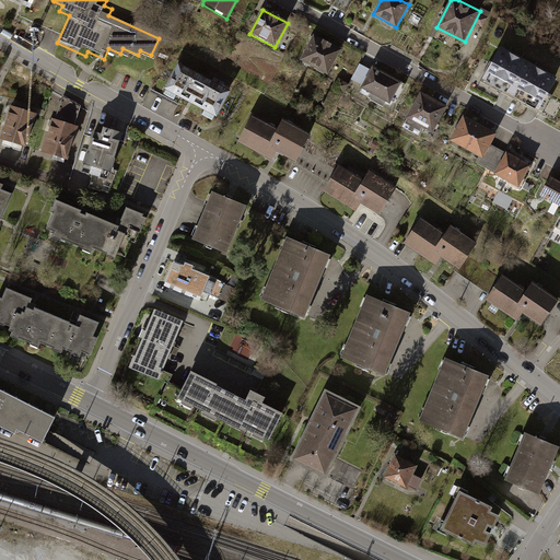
[(341,49),(313,35),(300,62),(329,76),(341,49)]
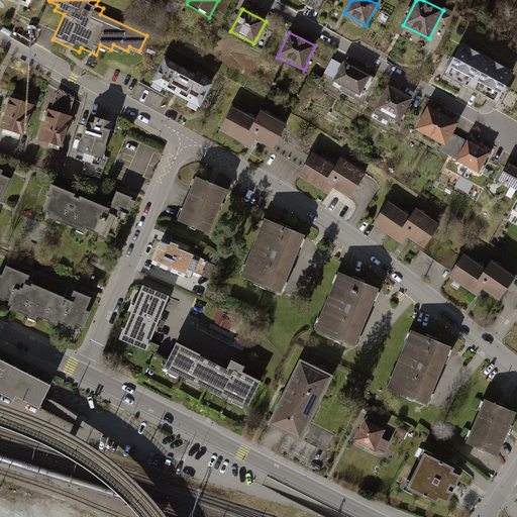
[(516,70),(461,39),(443,73),(499,103),(516,70)]
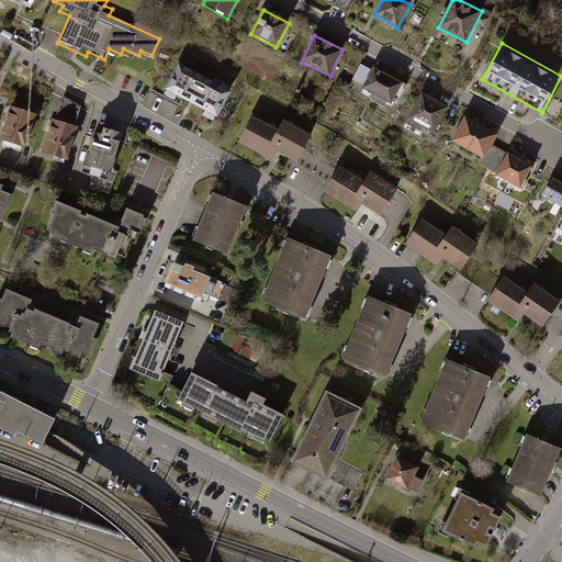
[(231,93),(178,64),(164,90),(216,119),(231,93)]
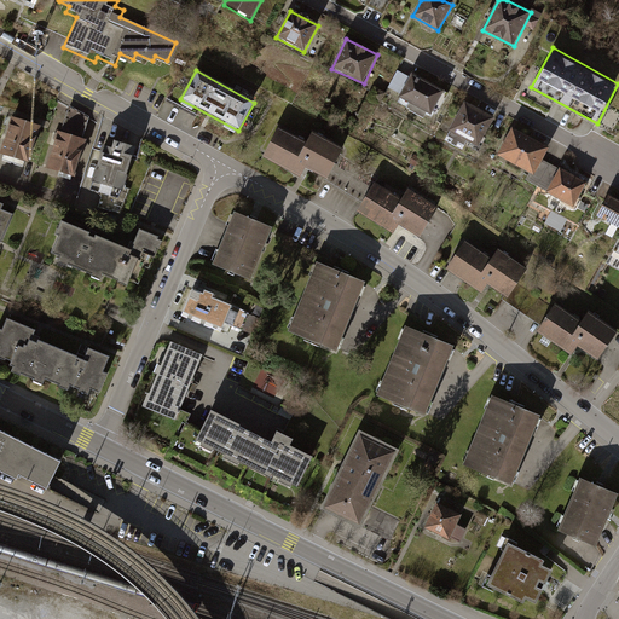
[(445,91),(411,74),(400,97),(434,113),(445,91)]
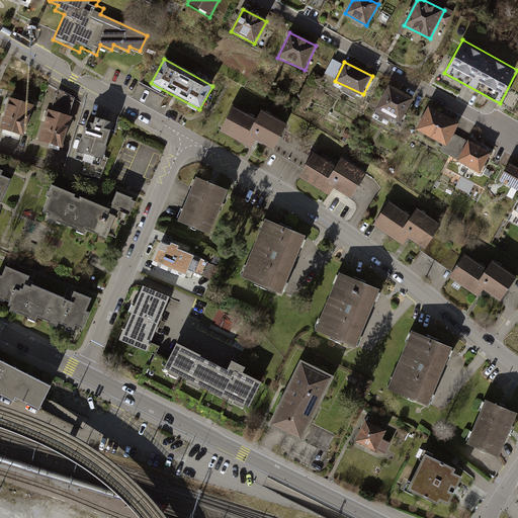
[(414,99),(390,86),(376,110),(401,123),(414,99)]
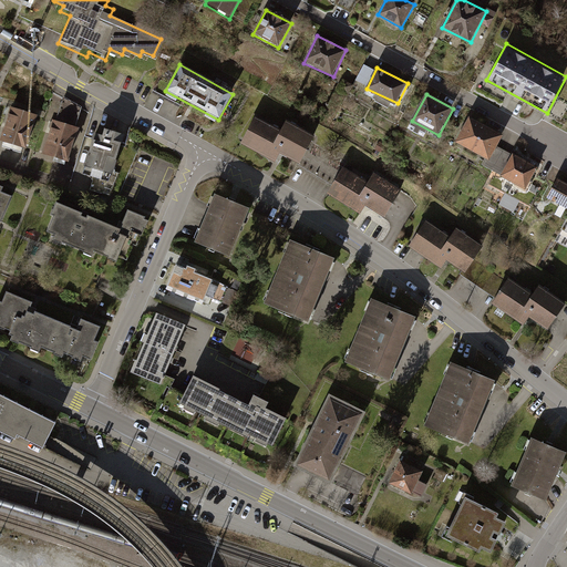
[(27,103),(11,99),(0,134),(0,142),(12,146),(27,151),(40,107),(27,103)]
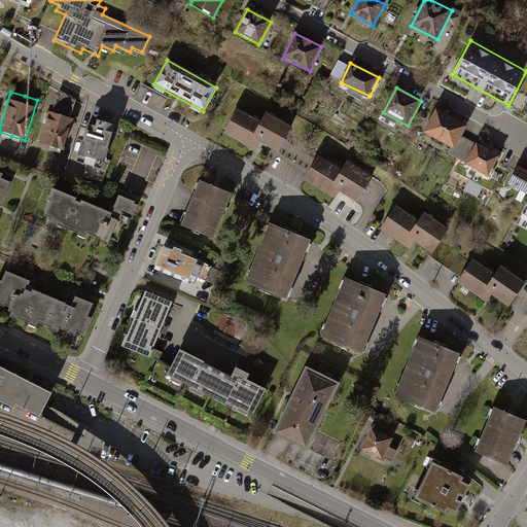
[(65,102),(51,99),(40,144),(53,147),(66,151),(78,106),(65,102)]
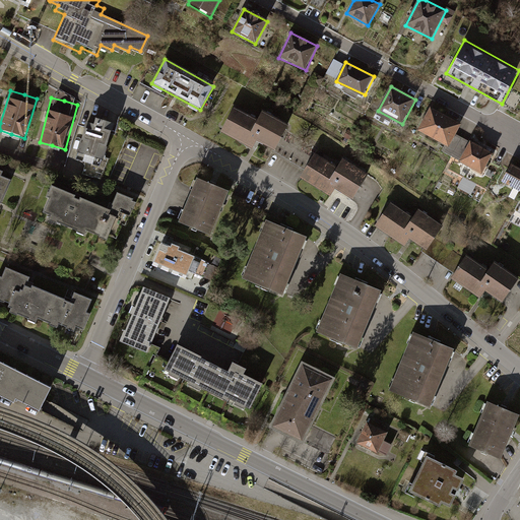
[(461,126),(431,110),(418,132),(449,148),(461,126)]
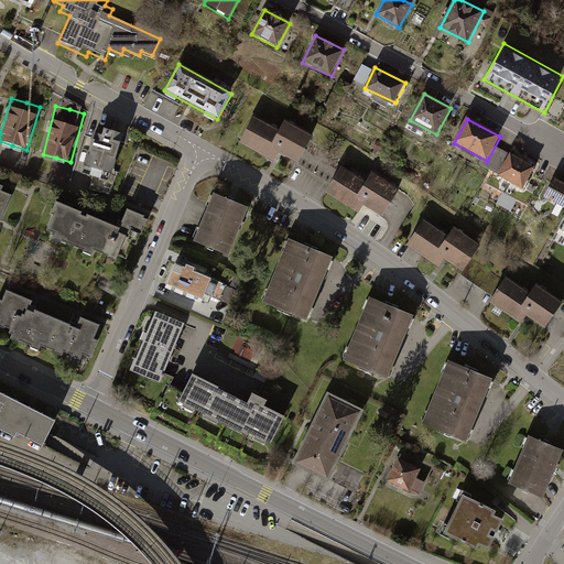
[(278,133),(253,121),(240,147),(273,164),(278,155),(299,167),(314,139),(283,122),(278,133)]
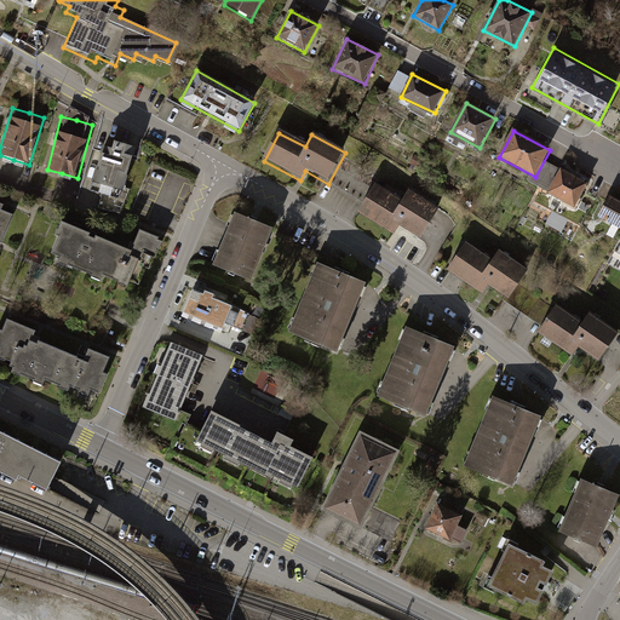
[(120,143),(101,138),(86,191),(105,196),(124,201),(137,148),(120,143)]
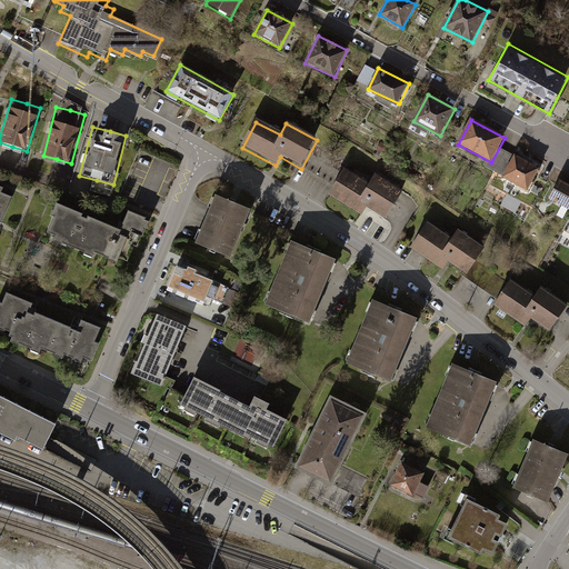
[(527,191),(538,170),(515,158),(503,179),(527,191)]
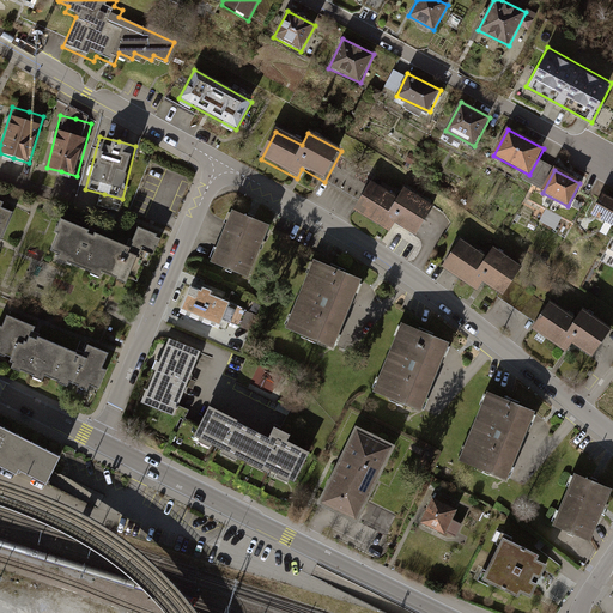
[(398,200),(370,183),(353,211),(389,234),(395,224),(417,237),(435,208),(404,189),(398,200)]
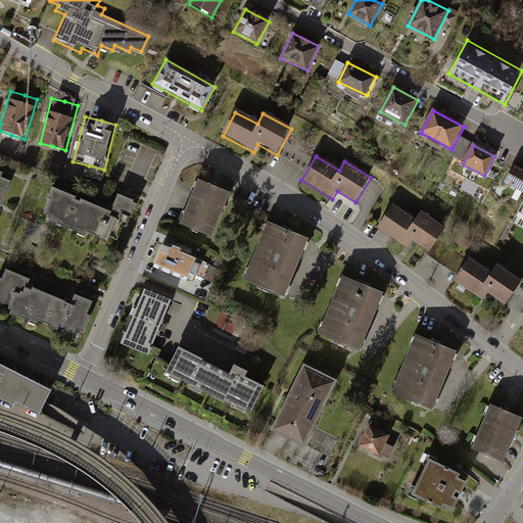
[(522,167),(514,162),(505,181),(522,190),(522,167)]
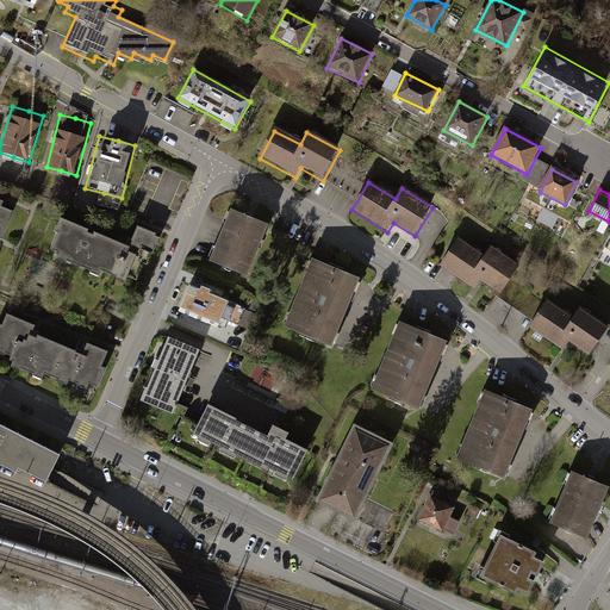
[(0,240),(14,211),(0,204),(0,240)]
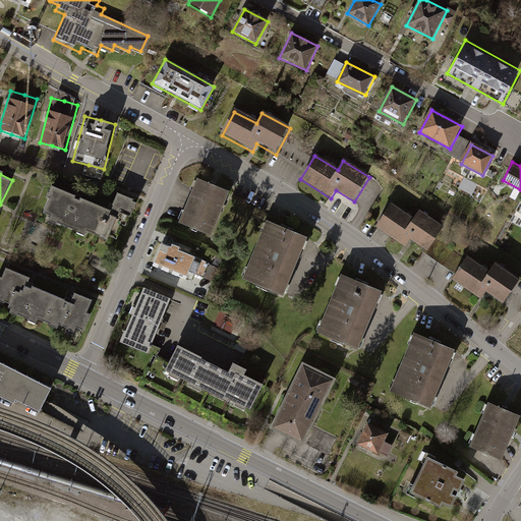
[(474,193),(478,184),(465,177),(461,187),(474,193)]
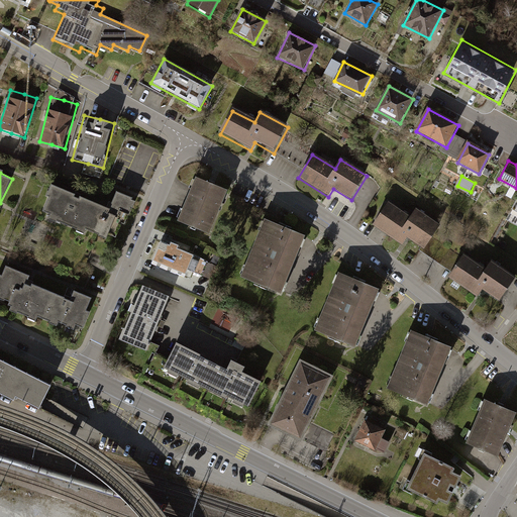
[(226,192),(194,179),(176,221),(209,234),(226,192)]
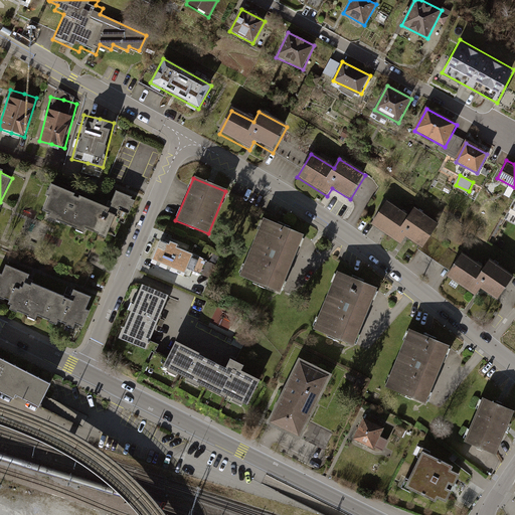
[(99,233),(111,206),(55,182),(43,209),(99,233)]
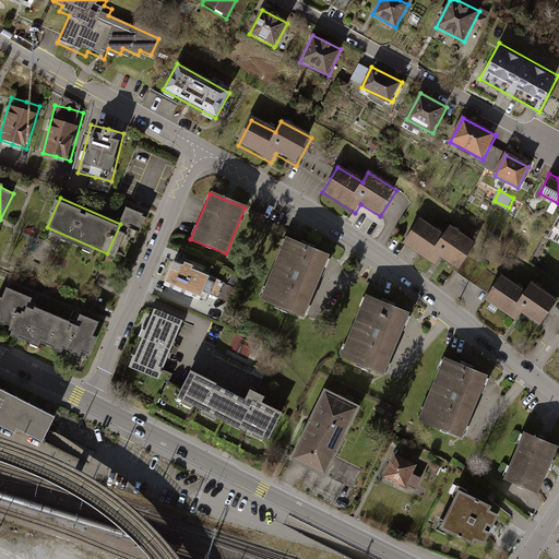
[(150,215),(128,206),(120,224),(107,253),(129,263),(150,215)]
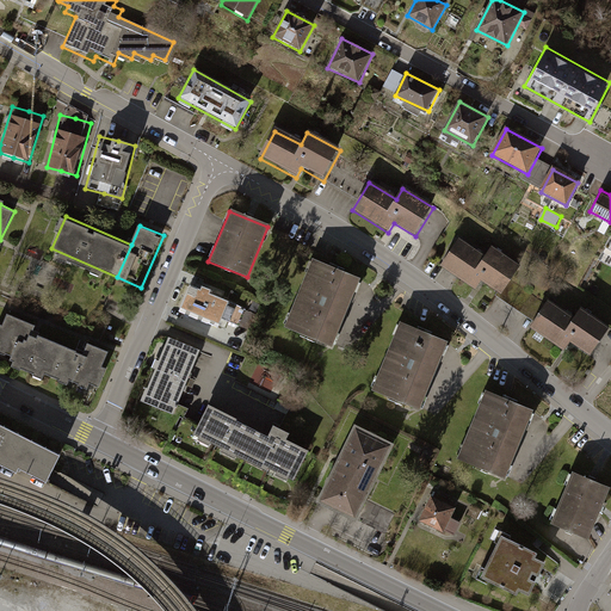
[(610,227),(596,255),(610,263),(610,227)]
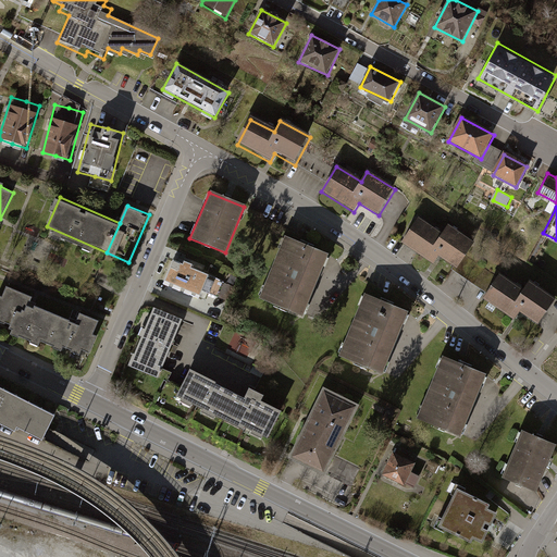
[(442,235),(420,220),(403,244),(434,265),(440,258),(458,271),(477,245),(449,225),(442,235)]
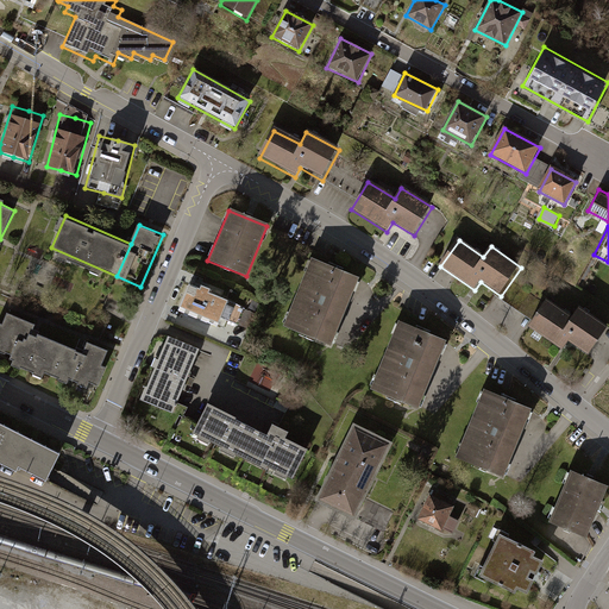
[(360,281),(312,262),(287,328),(334,347),(360,281)]
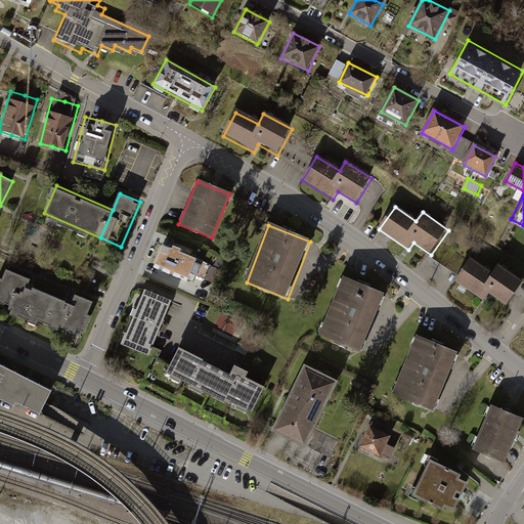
[(201,259),(163,245),(153,269),(190,284),(201,259)]
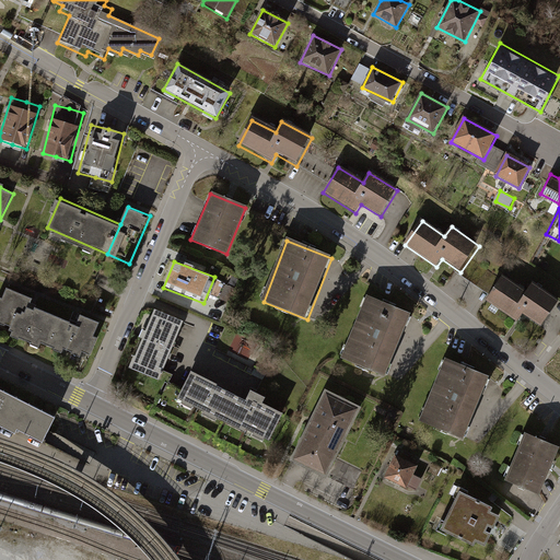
[(525,294),(503,279),(488,302),(517,323),(523,314),(543,328),(559,302),(533,283),(525,294)]
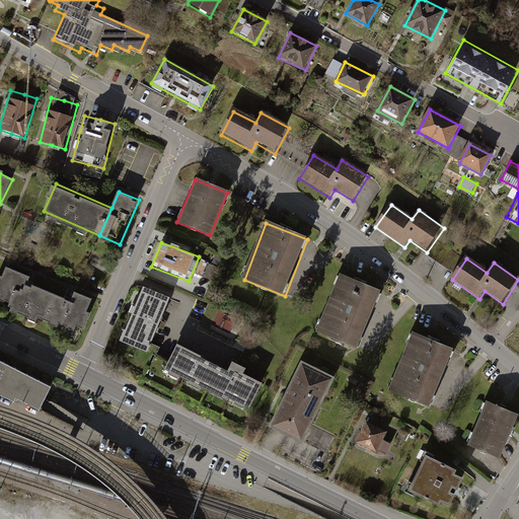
[(18,271),(5,265),(0,276),(0,298),(13,305),(10,313),(59,336),(65,322),(84,331),(96,304),(88,300),(80,297),(76,305),(31,285),(34,278),(18,271)]
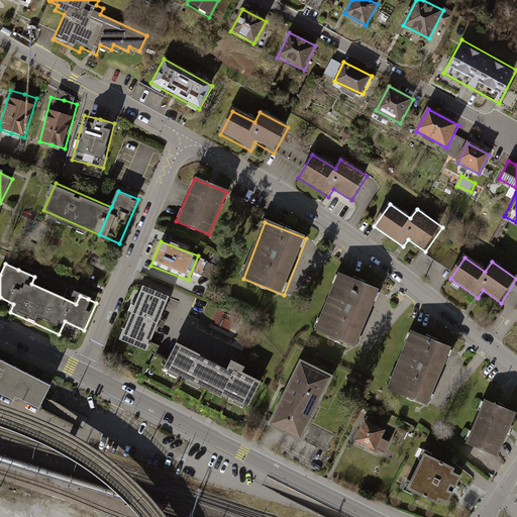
[(378,291),(336,275),(314,328),(355,345),(378,291)]
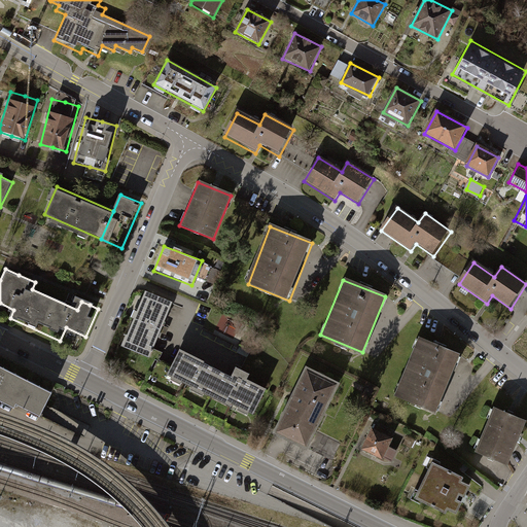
[(172,305),(145,295),(125,348),(151,357),(172,305)]
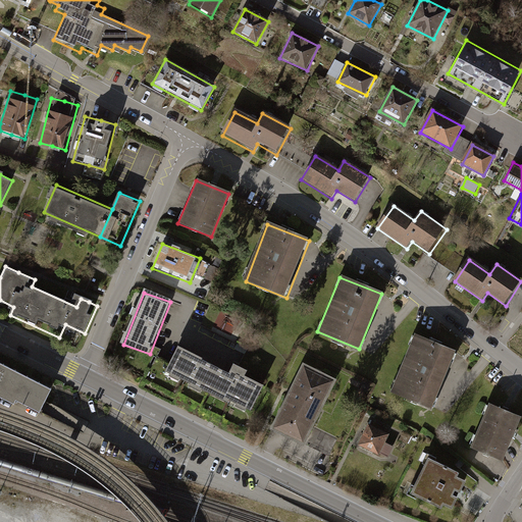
[(226,330),(231,316),(221,312),(216,327),(226,330)]
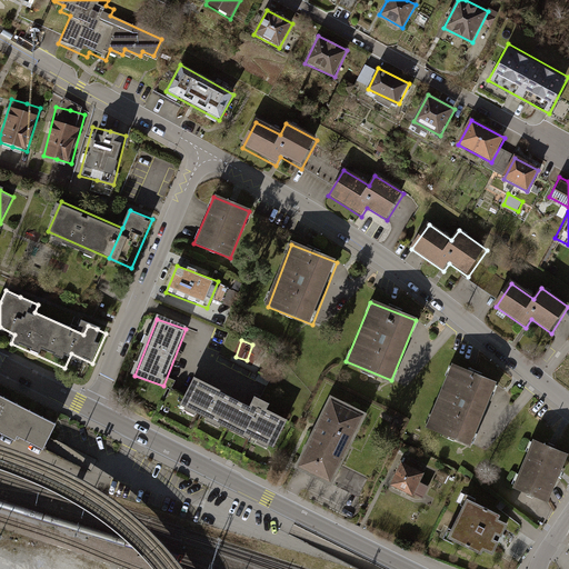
[(496,385),(450,365),(425,426),(470,445),(496,385)]
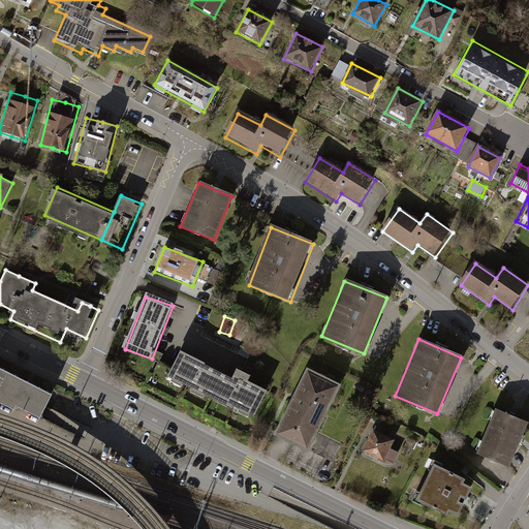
[(266,393),(180,353),(168,380),(254,418),(266,393)]
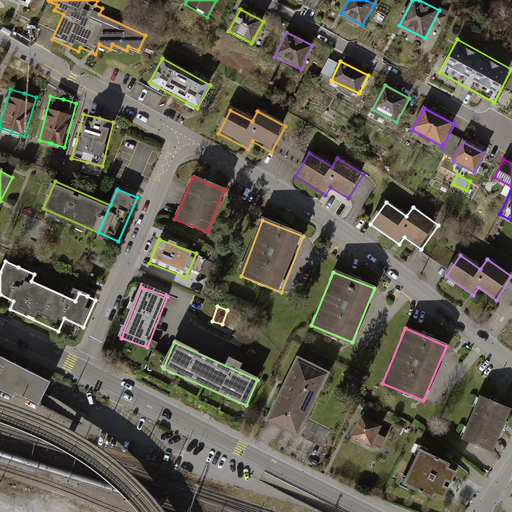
[(330,373),(298,357),(265,420),(322,448),(332,428),(308,416),(330,373)]
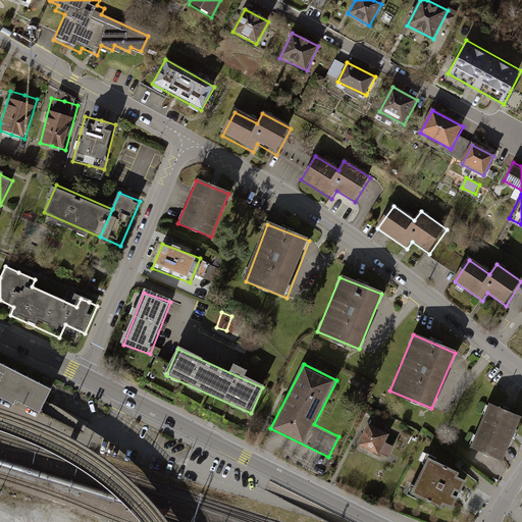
[(38,415),(50,392),(0,365),(0,400),(13,407),(15,403),(38,415)]
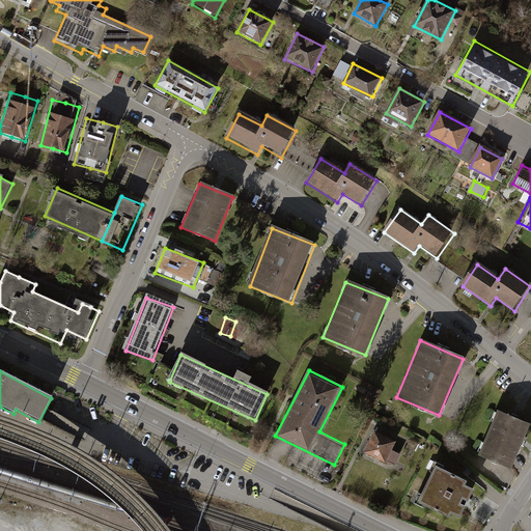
[(512,470),(530,423),(499,411),(480,458),(512,470)]
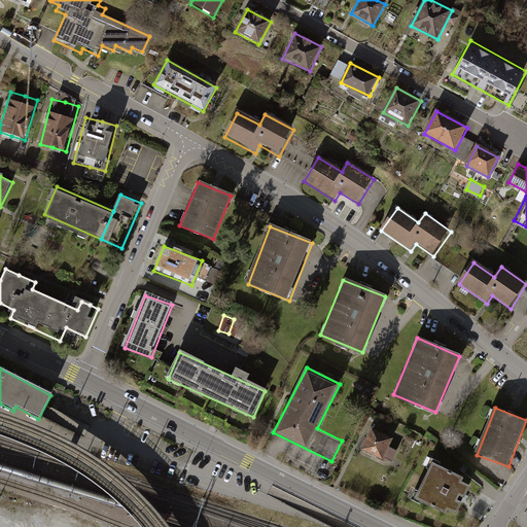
[(394,442),(372,431),(362,451),(385,461),(394,442)]
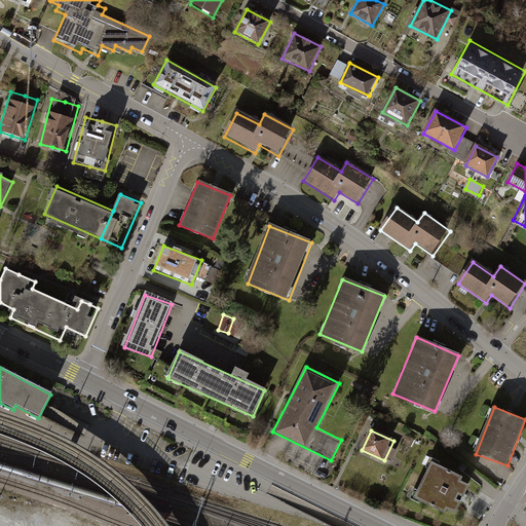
[(472,478),(431,458),(413,495),(453,515),(472,478)]
